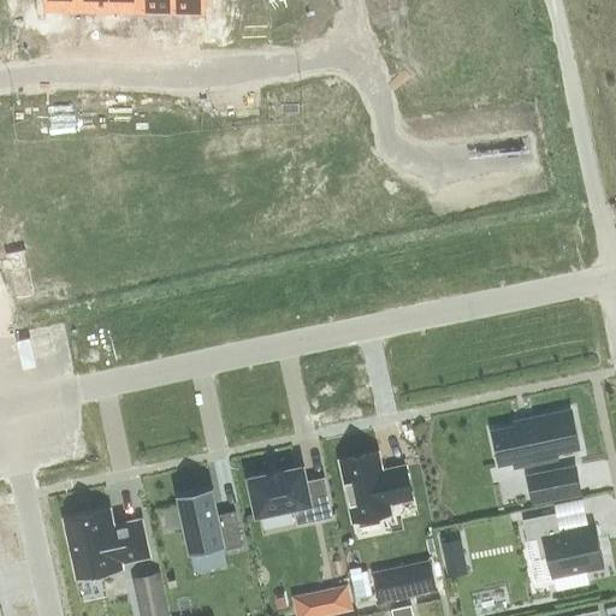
[(46,0),(46,10),(78,10),(78,0),(46,0)]
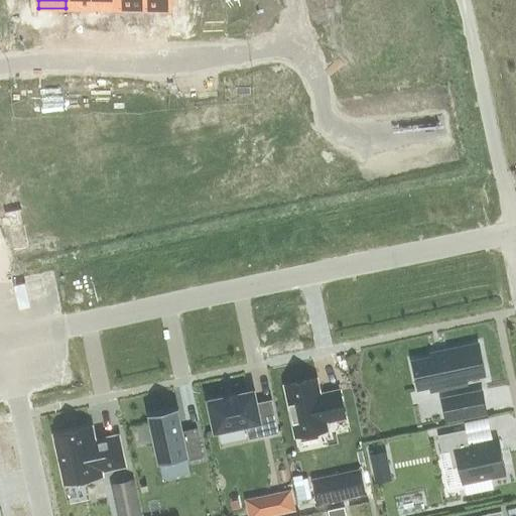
[(66,0),(66,8),(92,9),(91,0),(66,0)]
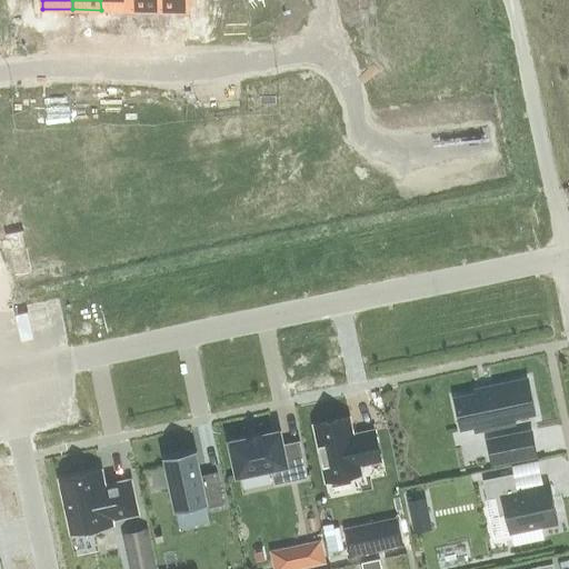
[(100,0),(101,10),(129,10),(129,0),(100,0)]
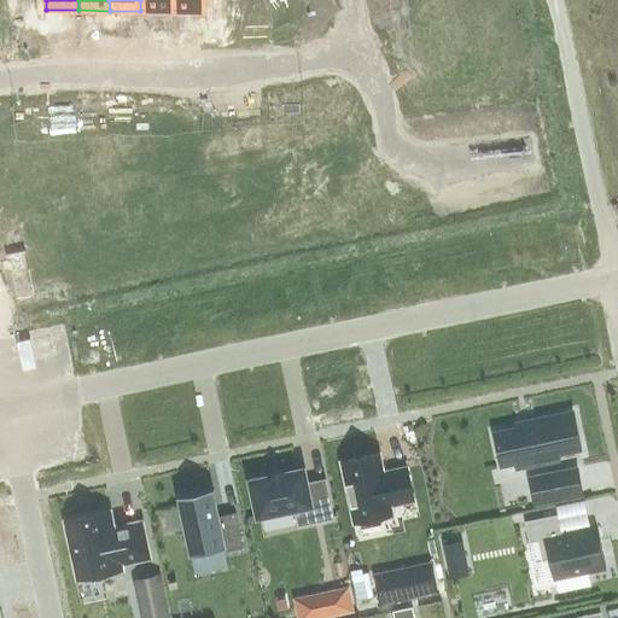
[(140,0),(140,11),(172,12),(172,0),(140,0)]
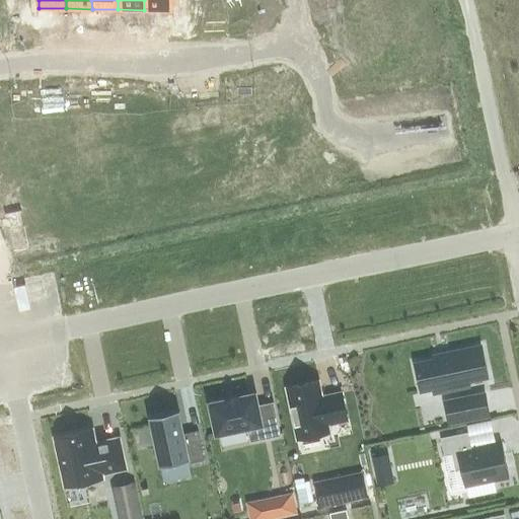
[(144,0),(144,10),(171,10),(170,0),(144,0)]
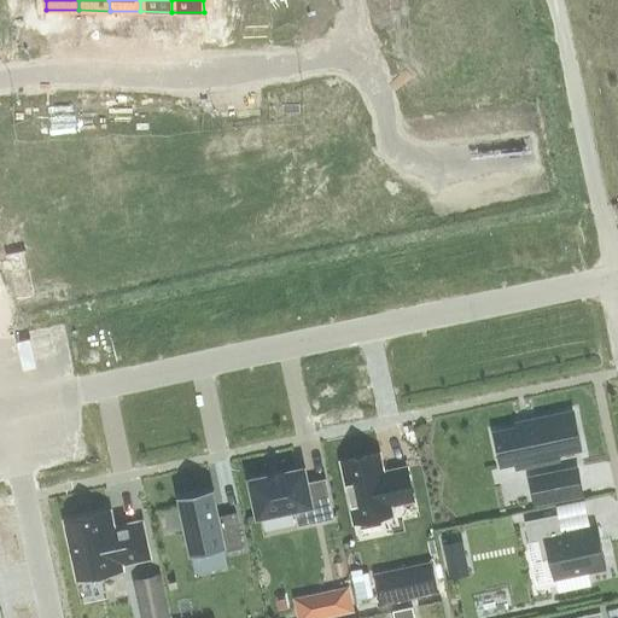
[(244,0),(246,11),(252,11),(256,11),(257,15),(261,15),(275,13),(273,0),(244,0)]
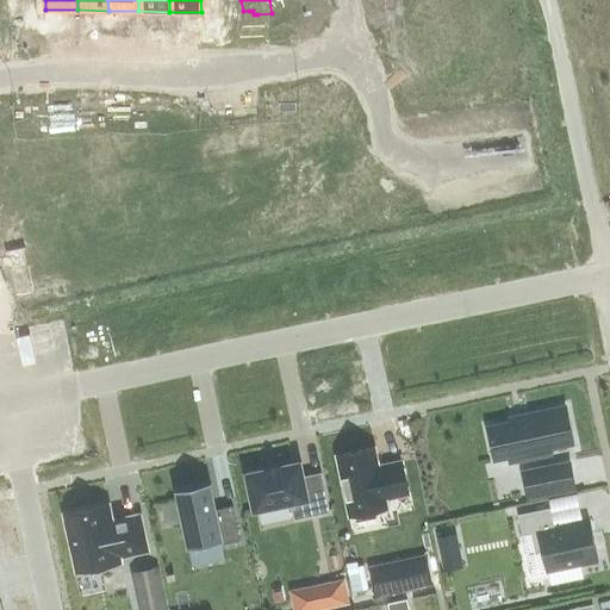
[(269,0),(272,13),(285,11),(290,11),(288,7),(293,6),(299,6),(298,0),(269,0)]
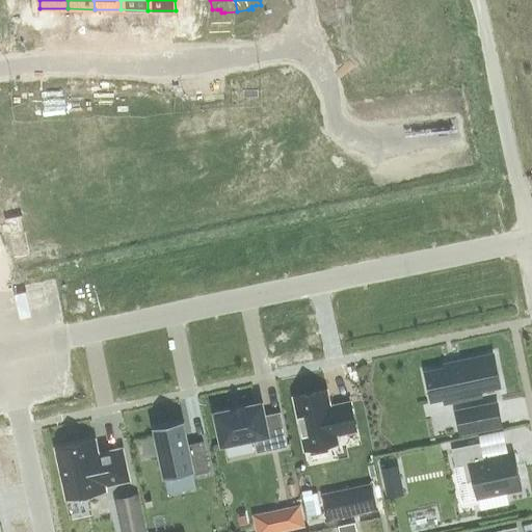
[(447,12),(439,15),(442,27),(450,25),(447,12)]
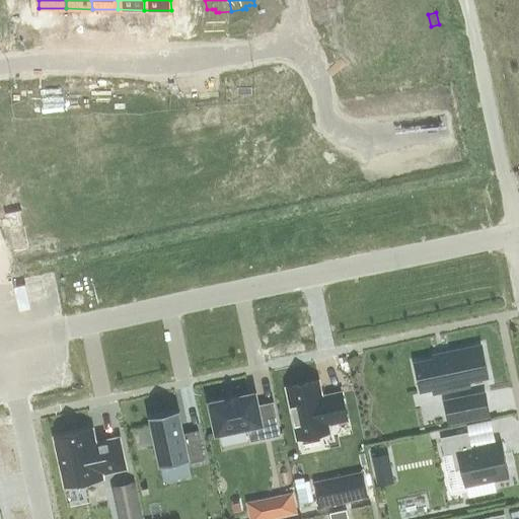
[(439,24),(431,26),(434,39),(442,36),(439,24)]
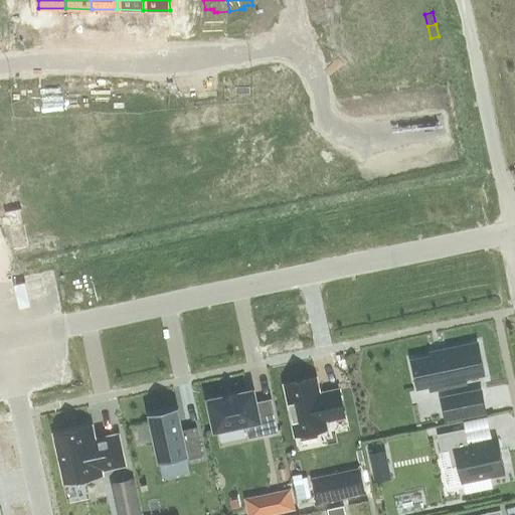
[(298,185),(286,187),(288,195),(300,193),(298,185)]
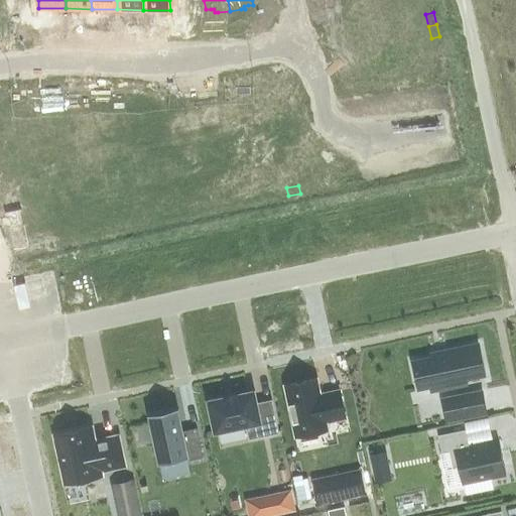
[(286,187),(274,190),(276,199),(288,196),(286,187)]
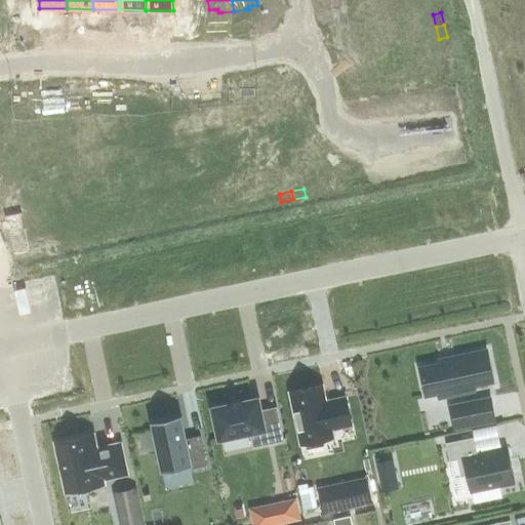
[(260,198),(248,200),(250,208),(263,206),(260,198)]
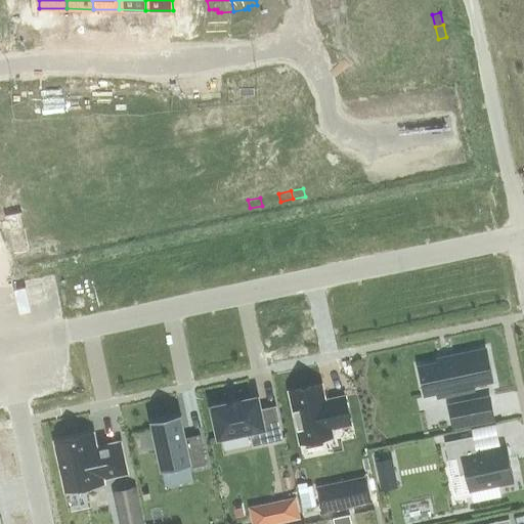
[(248,200),(235,203),(237,211),(250,208),(248,200)]
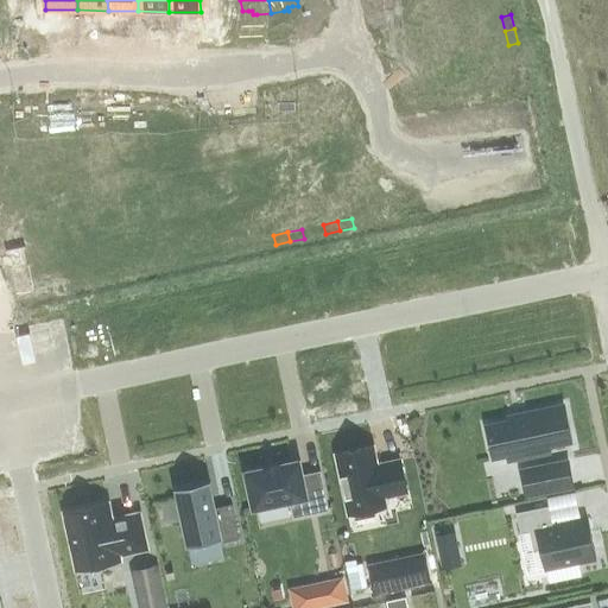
[(253,248),(239,251),(241,260),(255,258),(253,248)]
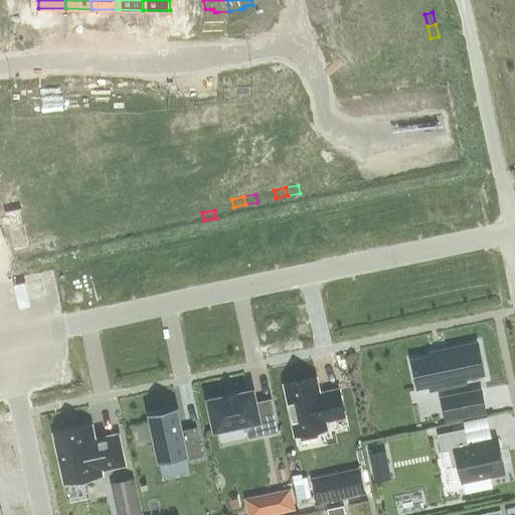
[(202,212),(190,215),(192,223),(204,220),(202,212)]
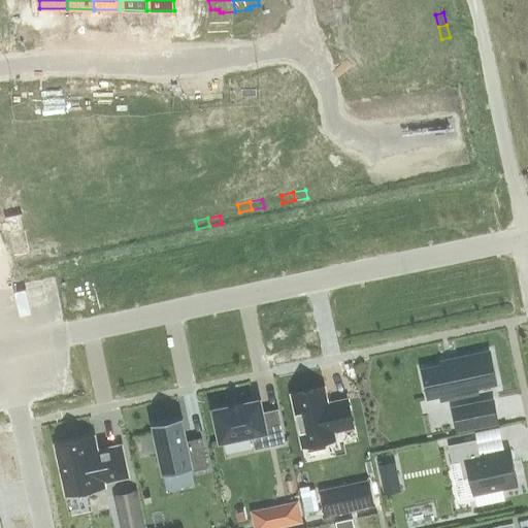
[(495,384),(489,353),(440,363),(441,366),(422,370),(427,398),(439,395),(440,400),(469,394),(468,389),(495,384)]
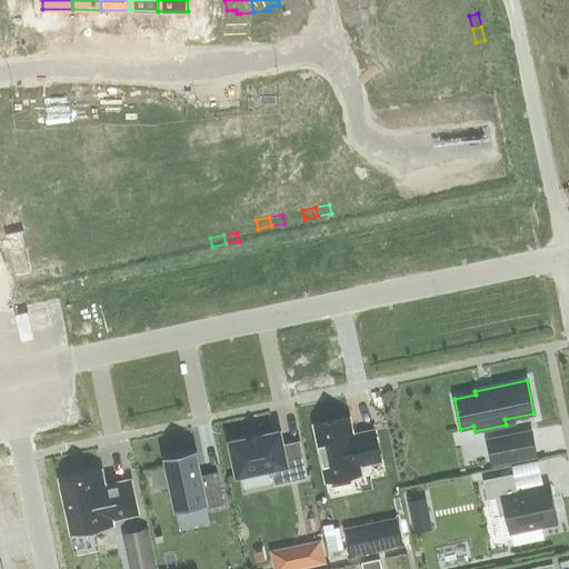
[(348,418),(313,426),(325,482),(360,475),(358,466),(380,461),(373,431),(351,436),(348,418)]
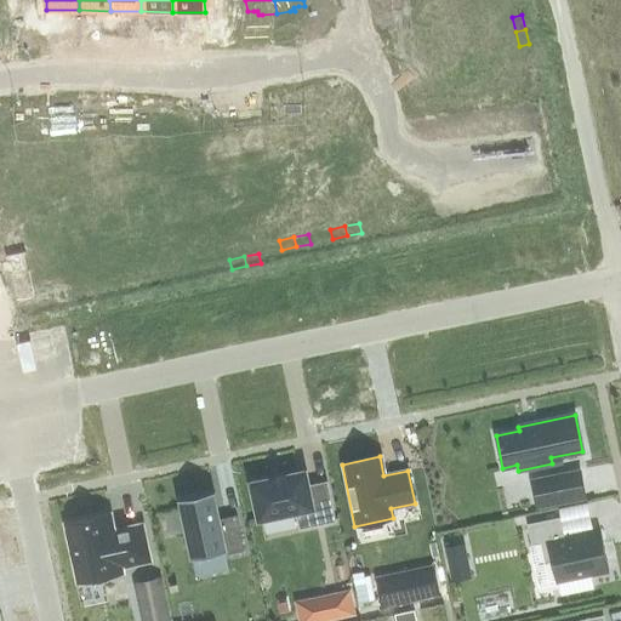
[(303,473),(251,484),(258,519),(296,511),(300,528),(334,520),(326,483),(307,486),(303,473)]
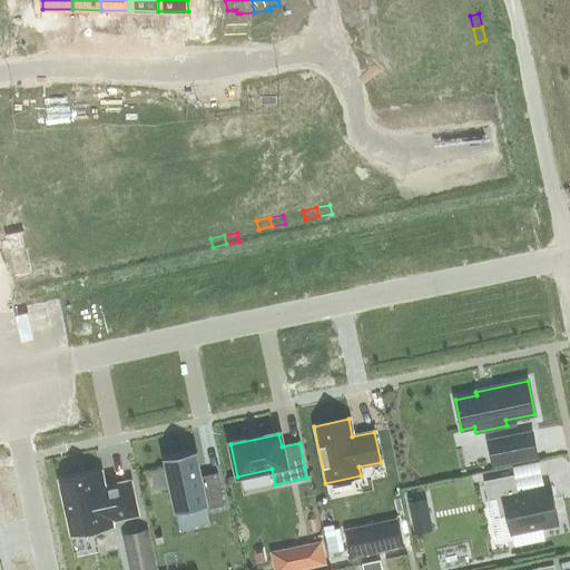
[(509,435),(488,439),(492,465),(514,461),(509,435)]
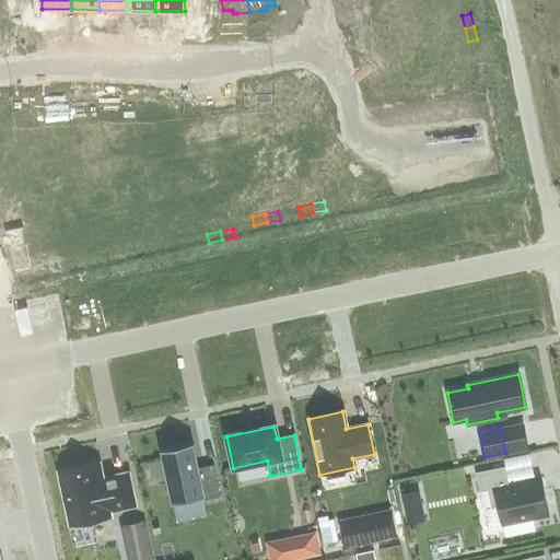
[(193,443),(161,451),(163,461),(160,462),(164,483),(167,482),(172,503),(202,498),(203,501),(220,497),(212,465),(198,468),(193,443)]
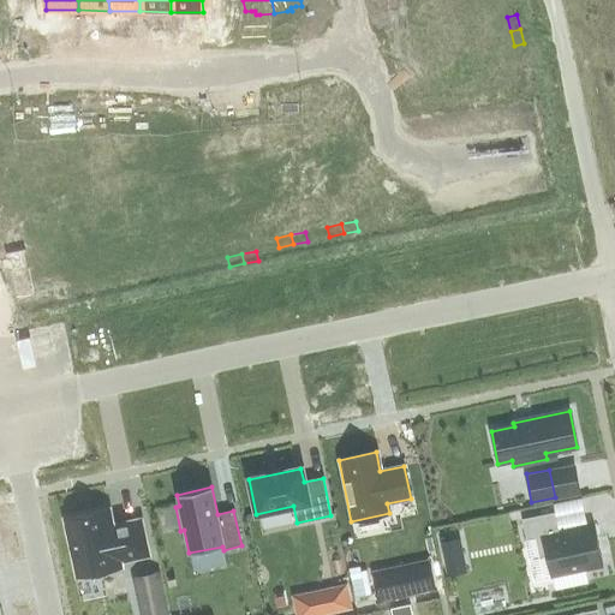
[(107,509),(66,518),(78,577),(119,567),(118,561),(147,554),(139,521),(111,527),(107,509)]
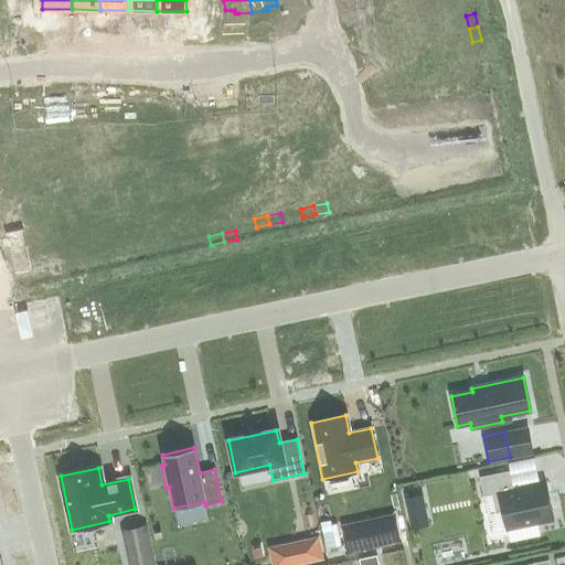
[(553,520),(545,482),(513,489),(509,470),(479,477),(483,497),(491,494),(494,513),(501,512),(505,530),(553,520)]
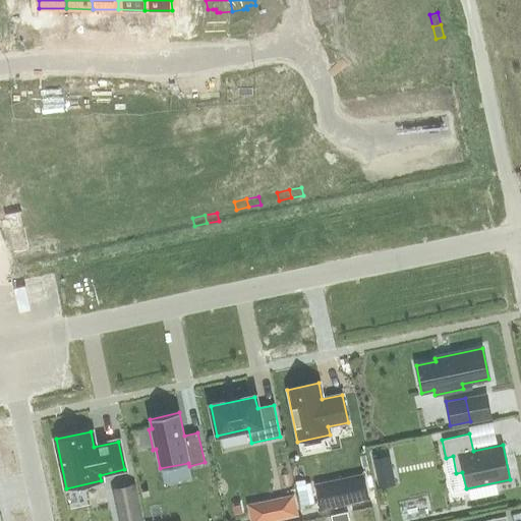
[(389,467),(387,457),(373,460),(375,470),(389,467)]
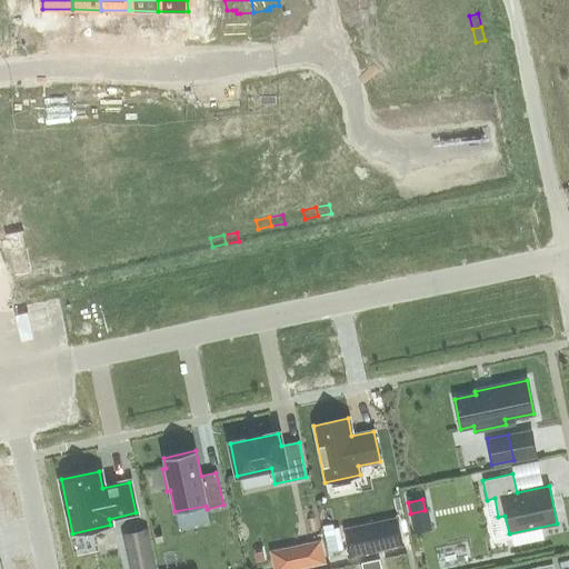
[(368,527),(373,553),(402,547),(397,520),(368,527)]
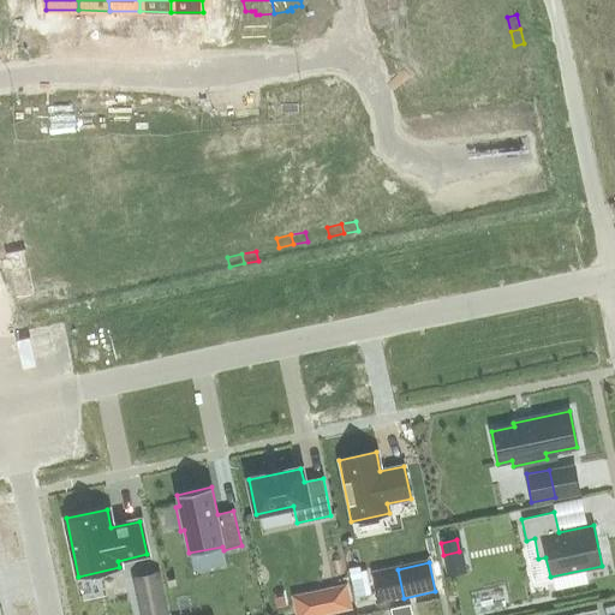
[(157,573),(136,577),(144,614),(165,609),(157,573)]
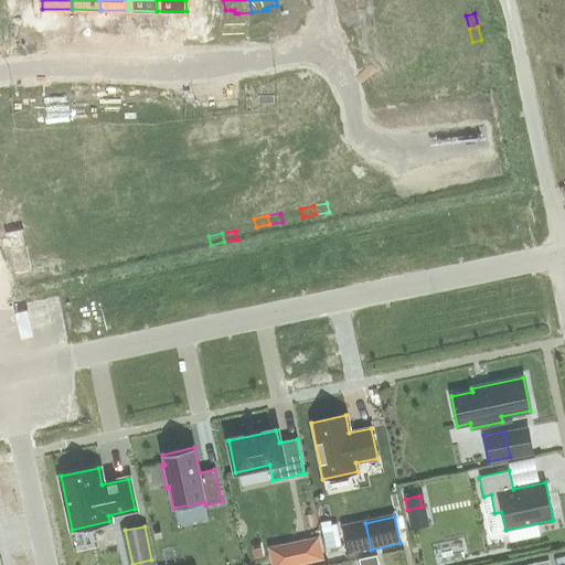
[(296,564),(322,560),(318,539),(291,543),(296,564)]
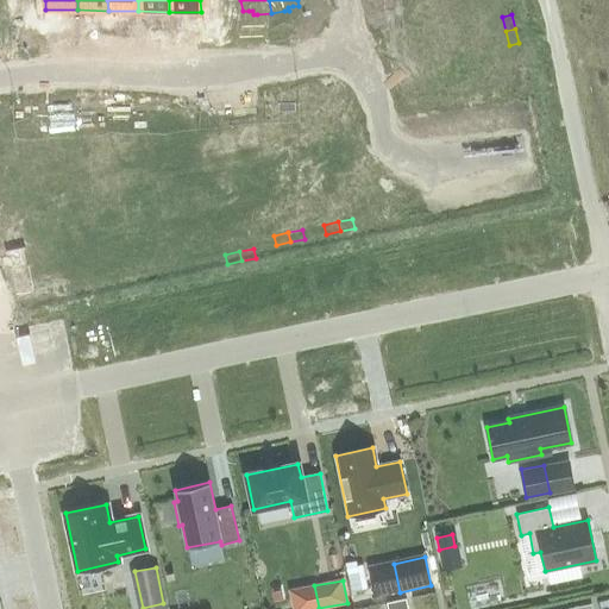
[(396,601),(397,608),(407,608),(406,598),(396,601)]
